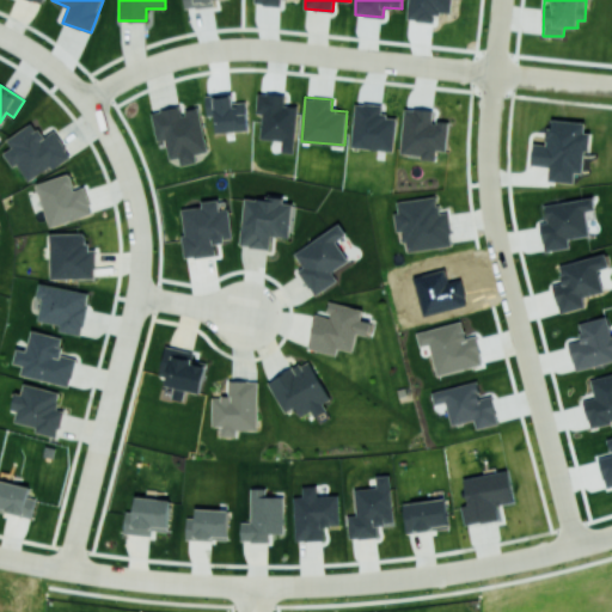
[(199,106),(182,110),(182,106),(151,112),(157,141),(165,139),(169,159),(179,157),(181,165),(196,161),(195,153),(207,151),(199,106)]
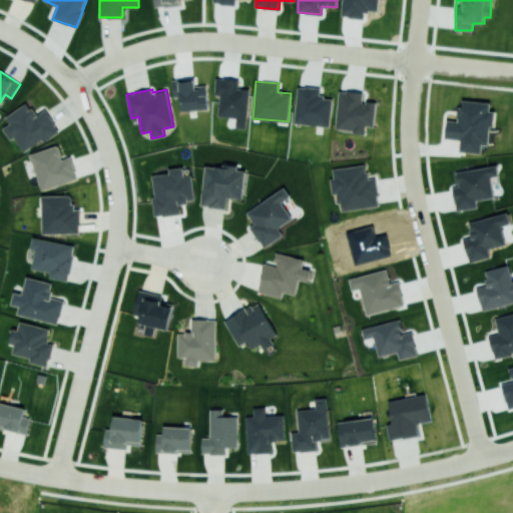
[(336,130),(366,132),(366,125),(374,126),(377,102),(363,101),(364,92),(339,90),(336,130)]
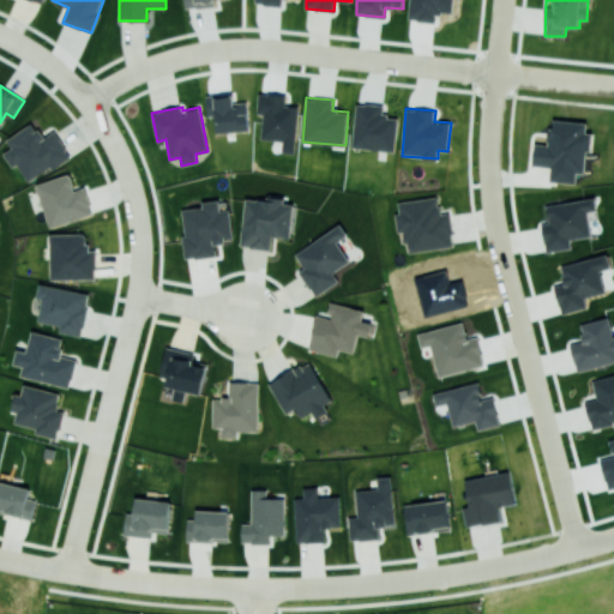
[(6,139),(12,148),(4,152),(13,168),(18,164),(29,182),(71,156),(54,131),(43,138),(34,122),(6,139)]
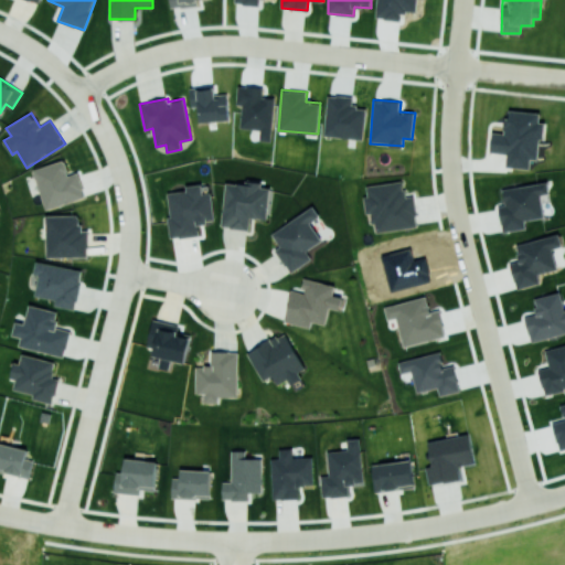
[(78,172),(68,174),(65,160),(34,168),(44,209),(85,199),(78,172)]
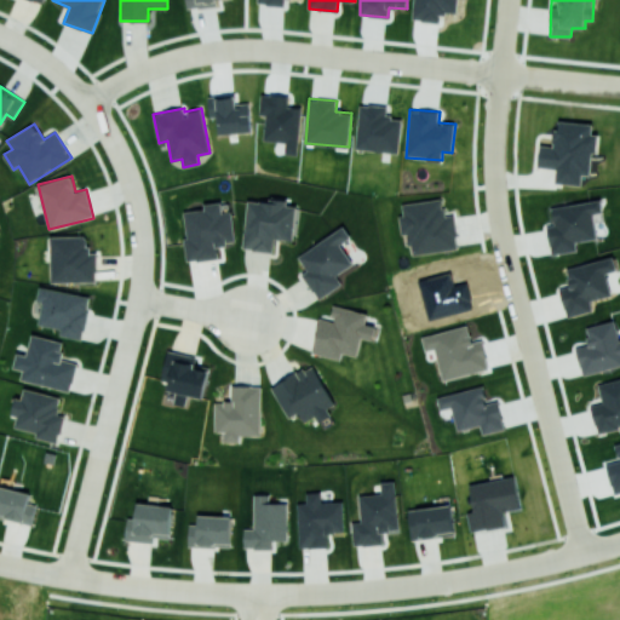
[(247,199),(244,250),(274,252),(275,239),(293,240),(297,204),(247,199)]
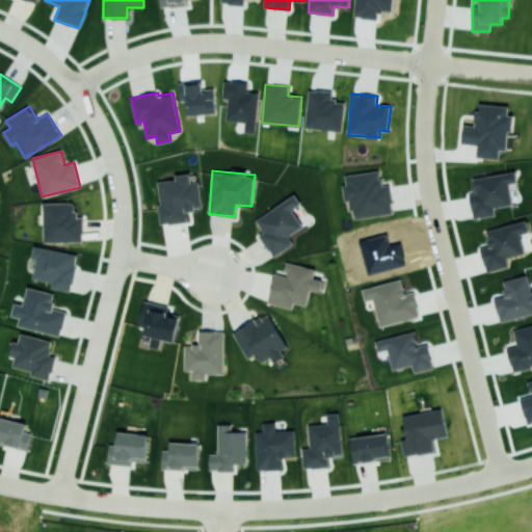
[(393,214),(390,184),(381,185),(379,170),(343,175),(345,202),(350,201),(352,218),(393,214)]
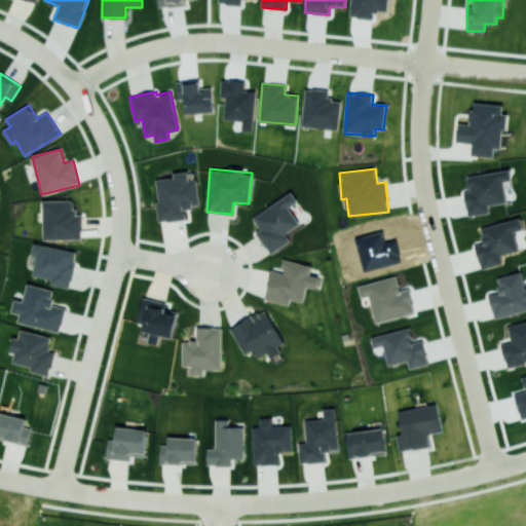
[(468,216),(489,213),(488,204),(506,202),(503,181),(512,180),(510,170),(468,176),(471,190),(464,191),(468,216)]
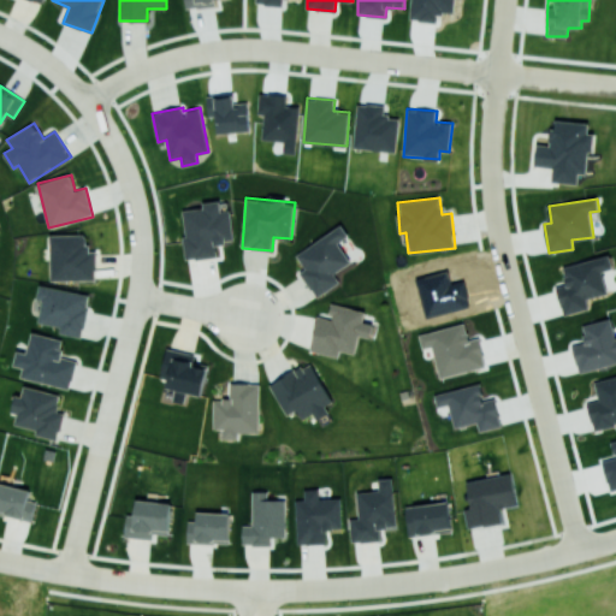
[(231,209),(221,211),(220,200),(203,202),(203,207),(182,209),(187,260),(218,256),(217,243),(234,242),(231,209)]
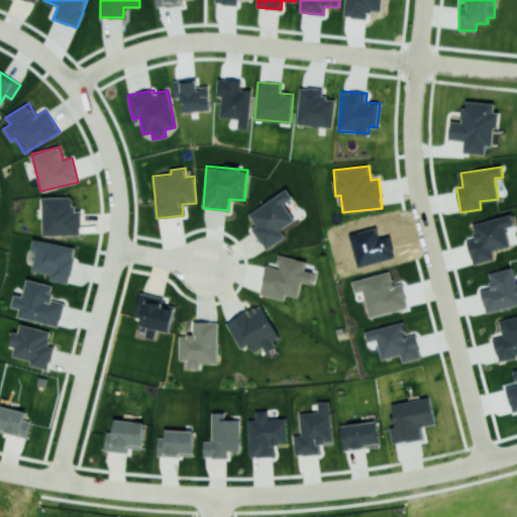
[(285,237),(280,229),(294,220),(284,203),(293,198),(287,189),(248,213),(256,225),(251,228),(265,249),(285,237)]
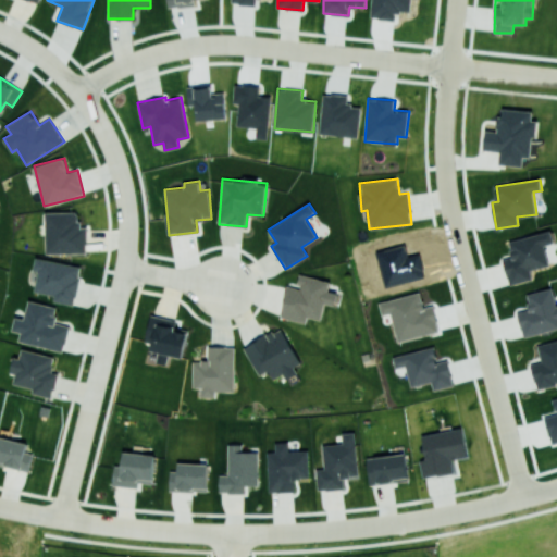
[(46,254),(87,252),(87,227),(79,227),(79,211),(46,212),(46,254)]
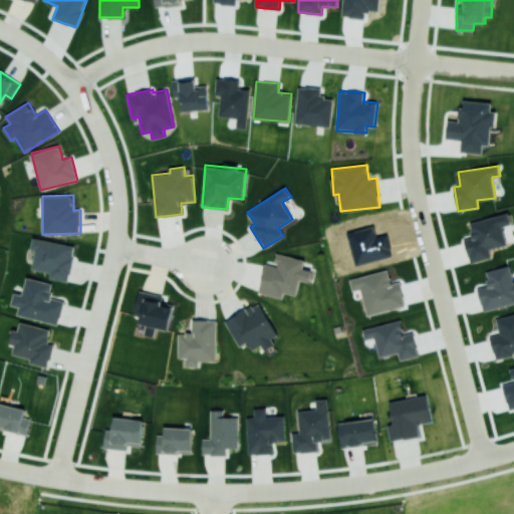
[(470,263),(492,257),(490,249),(507,244),(503,226),(513,224),(510,213),(470,222),(473,237),(465,239),(470,263)]
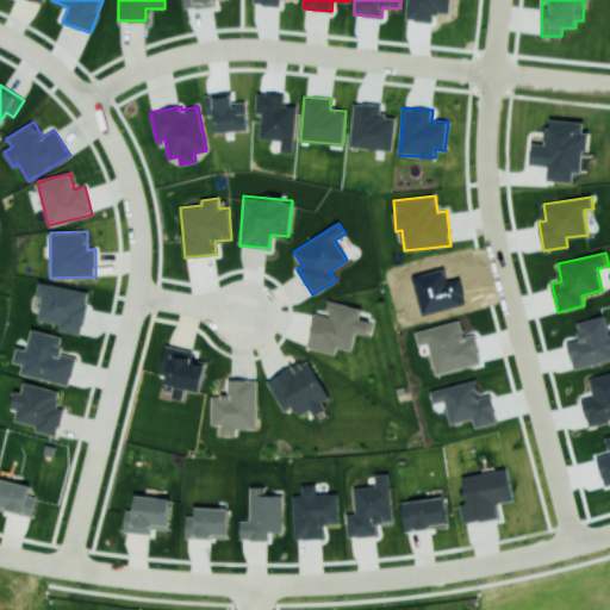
[(89,291),(39,281),(37,297),(43,297),(38,319),(61,323),(60,330),(82,335),(89,291)]
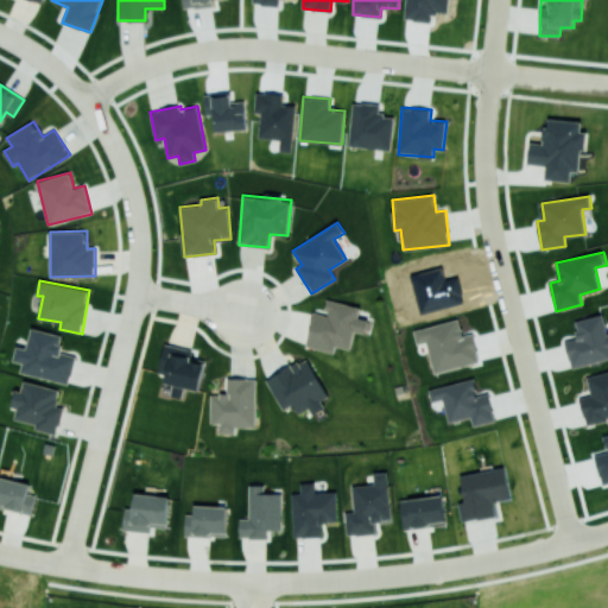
[(360,306),(329,299),(324,315),(314,312),(305,346),(334,353),(335,346),(350,349),(355,330),(367,334),(371,321),(358,317),(360,306)]
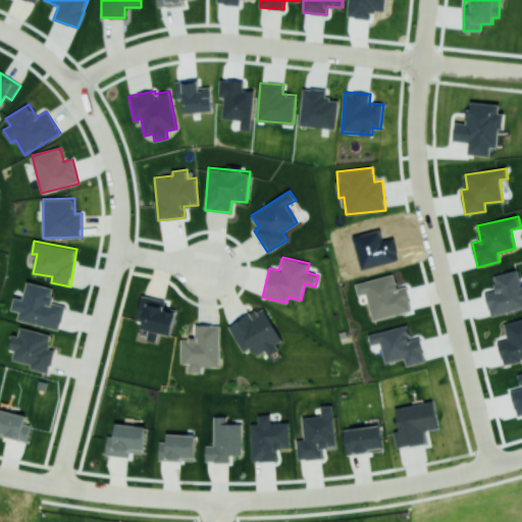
[(490,315),(521,308),(521,285),(518,270),(492,275),(497,290),(485,292),(490,315)]
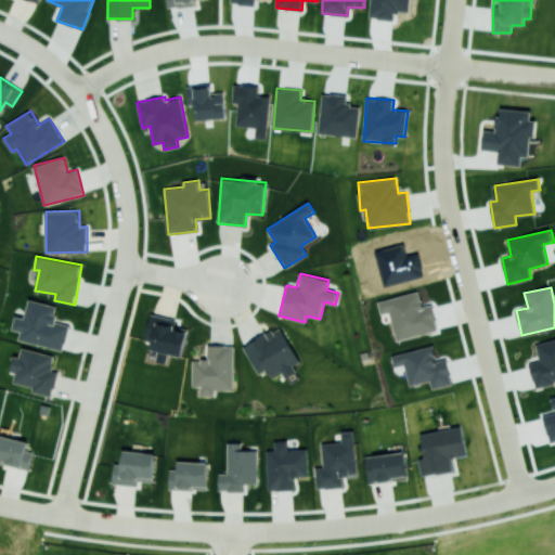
[(397,339),(438,331),(431,305),(423,307),(420,292),(378,301),(381,313),(390,311),(397,339)]
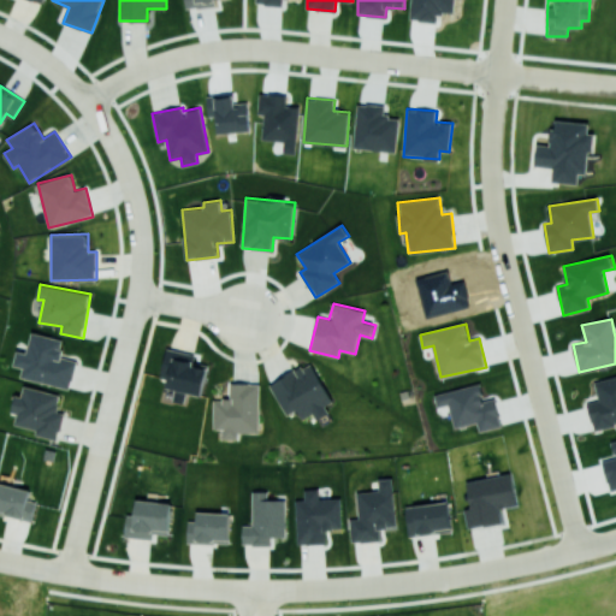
[(21,378),(71,389),(77,360),(60,357),(64,339),(31,332),(28,353),(17,350),(15,366),(23,368),(21,378)]
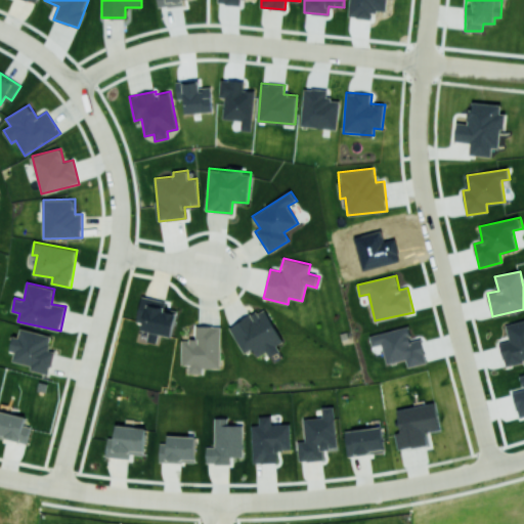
[(166,301),(141,297),(136,321),(142,323),(141,330),(148,331),(146,341),(157,342),(158,334),(172,337),(176,311),(165,309),(166,301)]
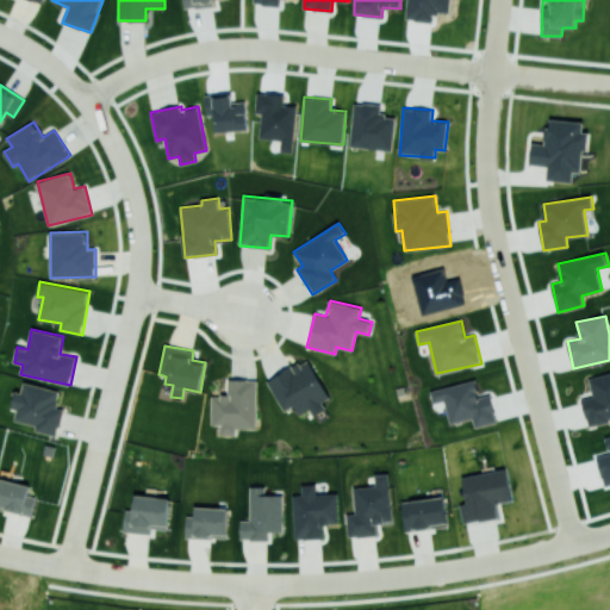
[(266,380),(284,411),(293,405),(299,415),(310,410),(313,416),(325,409),(322,402),(330,397),(307,358),(266,380)]
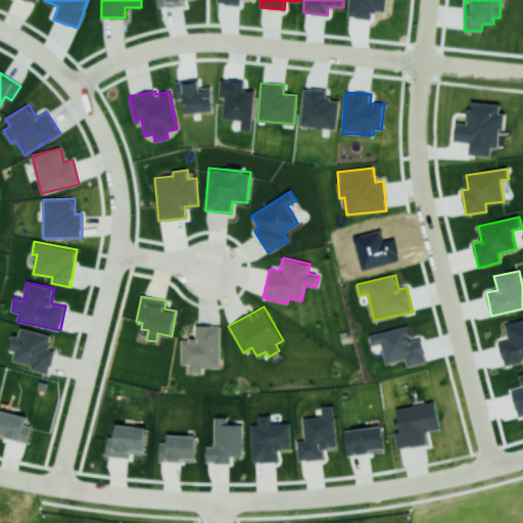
[(522,319),(505,324),(509,339),(498,342),(504,365),(522,360),(522,319)]
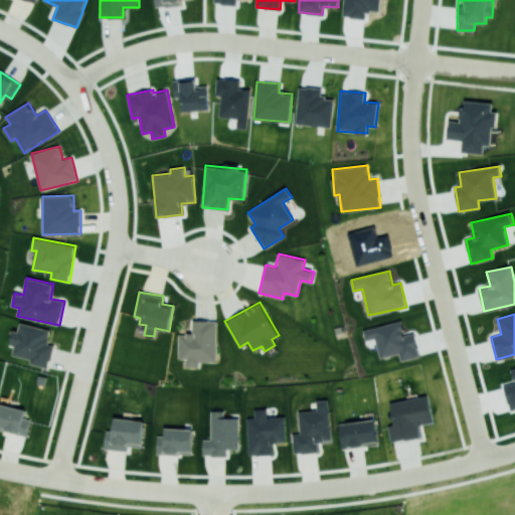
[(216,362),(216,320),(192,320),(192,333),(178,333),(178,358),(185,358),(185,366),(199,366),(199,362),(216,362)]
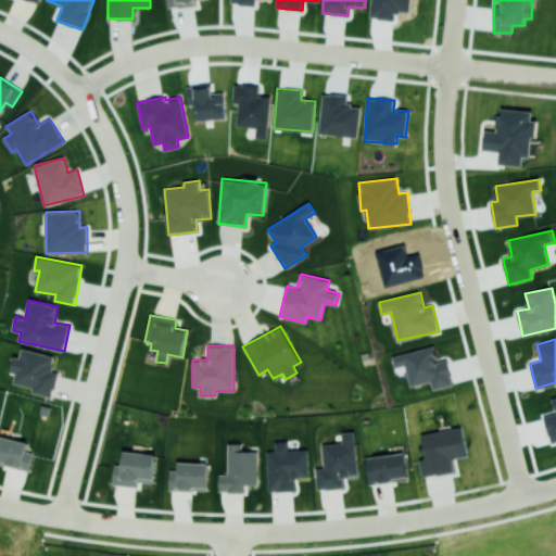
[(392,356),(394,367),(405,365),(411,387),(430,381),(432,389),(453,384),(446,359),(437,362),(432,345),(392,356)]
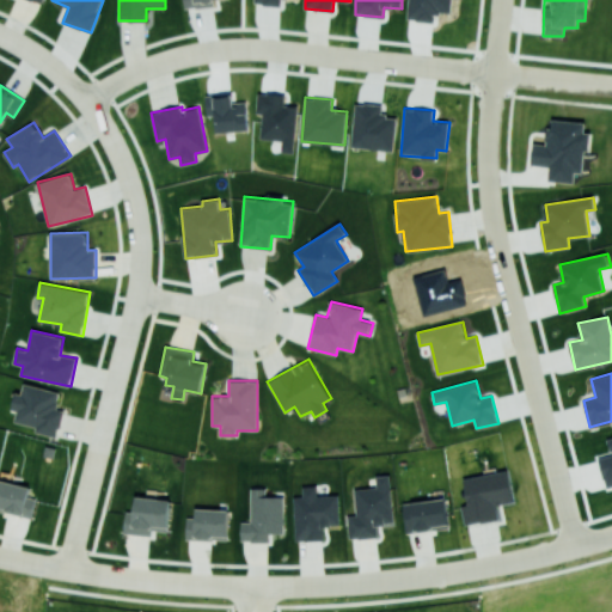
[(14,422),(36,427),(35,432),(57,438),(63,411),(56,409),(61,391),(24,383),(22,395),(16,392),(12,409),(18,410),(14,422)]
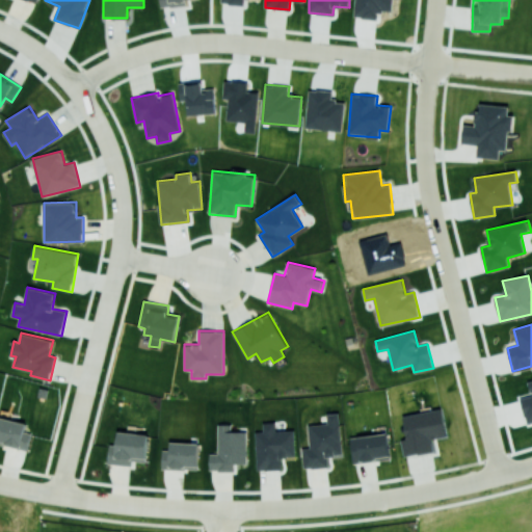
[(521,398),(527,422),(531,420),(531,381),(529,382),(531,396),(521,398)]
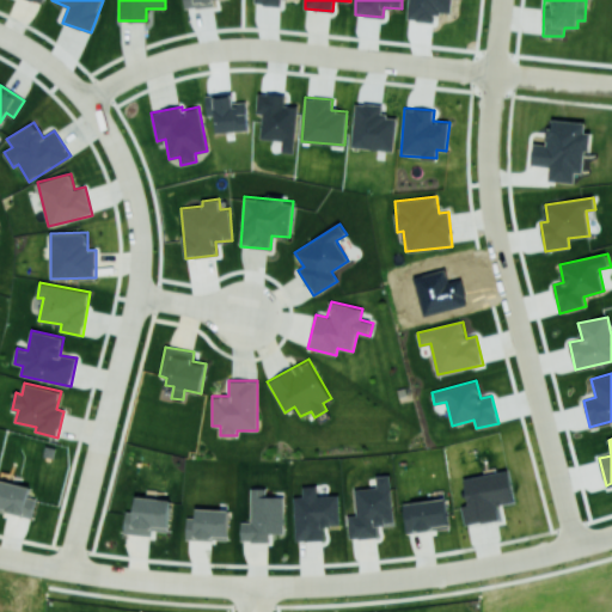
[(463,478),(467,505),(461,506),(465,525),(499,519),(496,505),(514,502),(508,470),(463,478)]
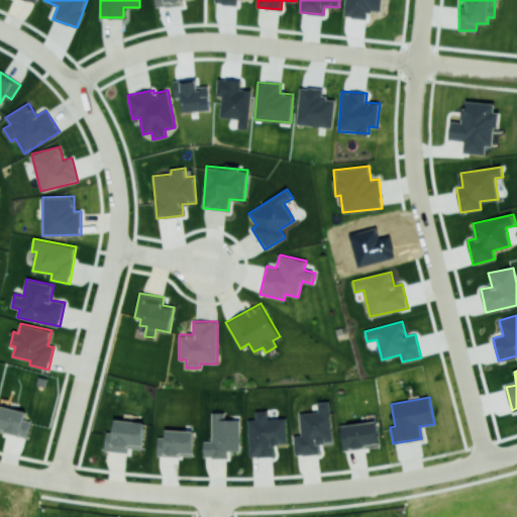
[(333,441),(329,401),(317,402),(318,411),(299,413),(301,434),(293,435),(296,455),(319,453),(318,443),(333,441)]
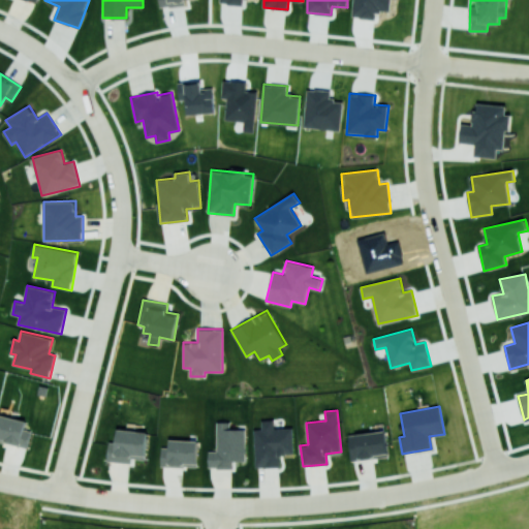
[(25,430),(27,422),(0,414),(0,441),(28,447),(31,431),(25,430)]
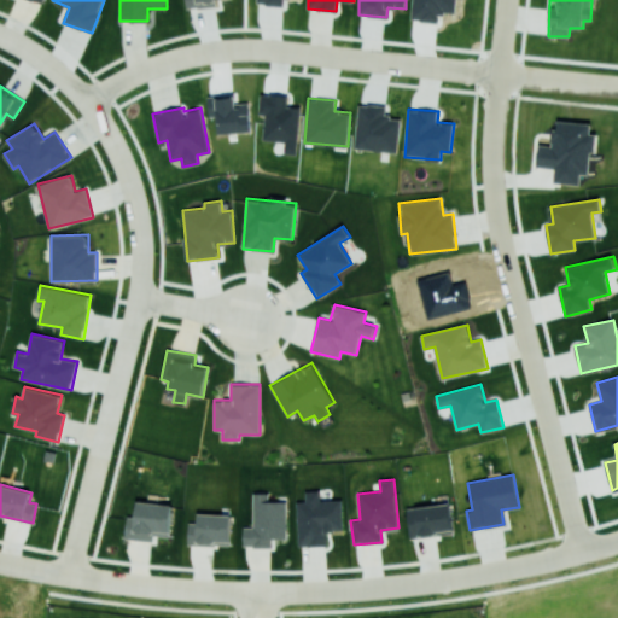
[(296,501),(298,547),(328,544),(327,531),(344,530),(342,500),(320,501),(320,490),(305,490),(305,501),(296,501)]
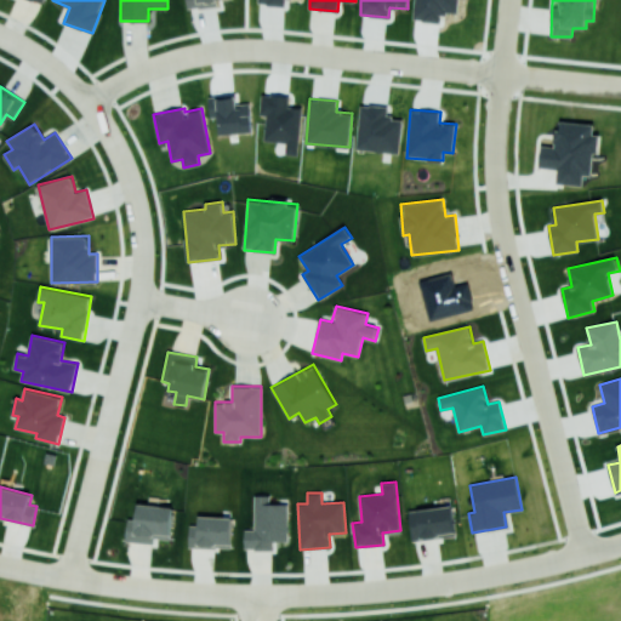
[(254,495),(255,530),(244,530),(245,550),(273,550),(273,541),(289,541),(288,503),(271,503),(271,495),(254,495)]
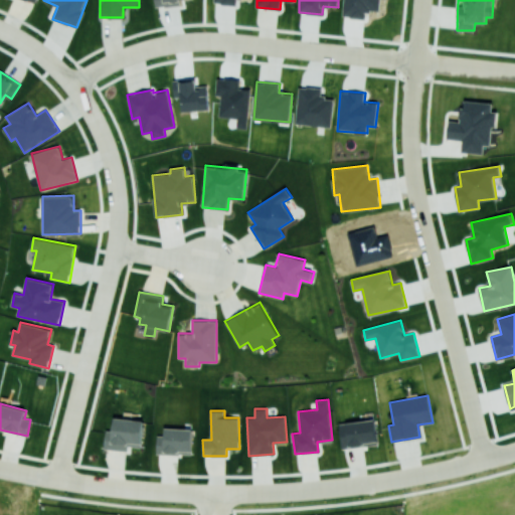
[(106,431),(105,449),(128,451),(129,446),(142,447),(144,419),(114,418),(114,431),(106,431)]
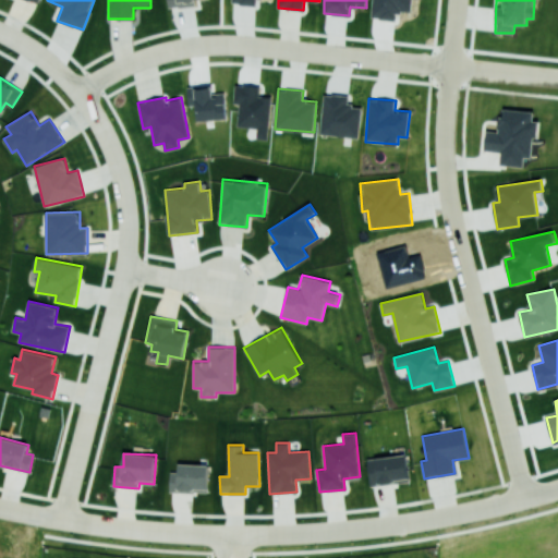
[(410,481),(407,455),(367,459),(371,485),(410,481)]
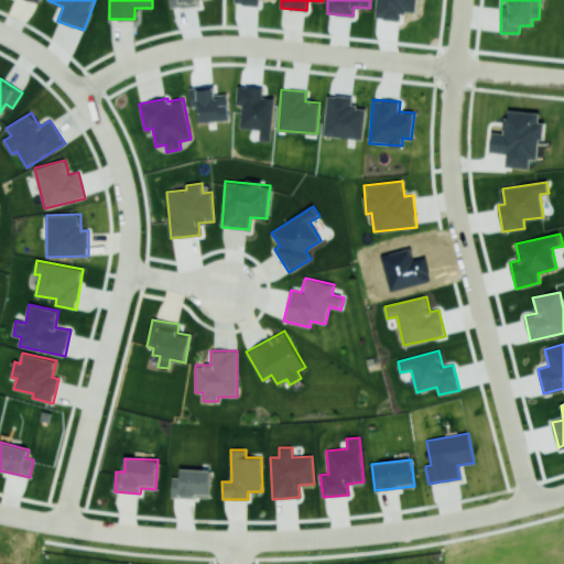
[(172,496),(210,498),(212,469),(181,468),(181,477),(172,477),(172,496)]
